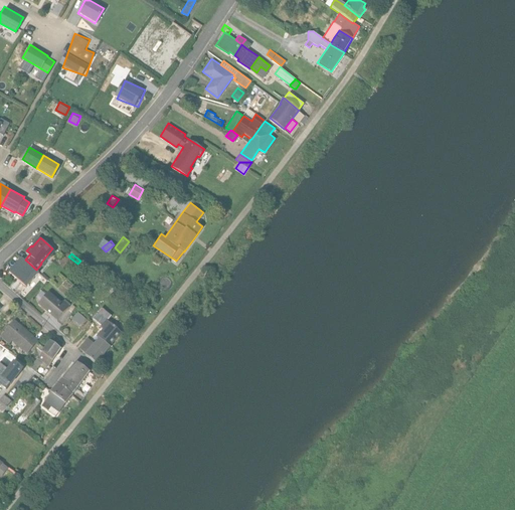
[(36,270),(25,260),(21,256),(8,269),(26,286),(36,275),(39,272),(36,270)]
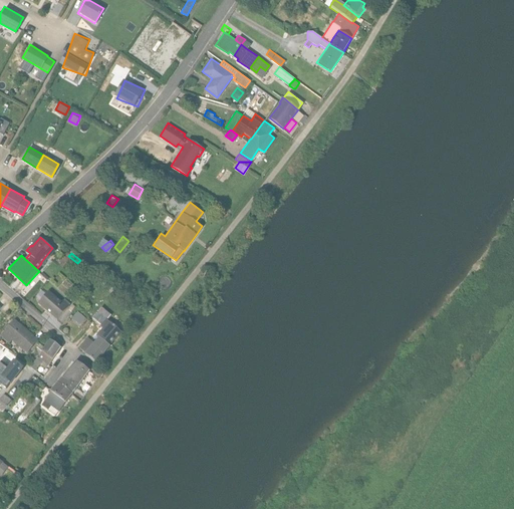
[(39,271),(36,274),(44,281),(47,278),(40,272),(39,271)]
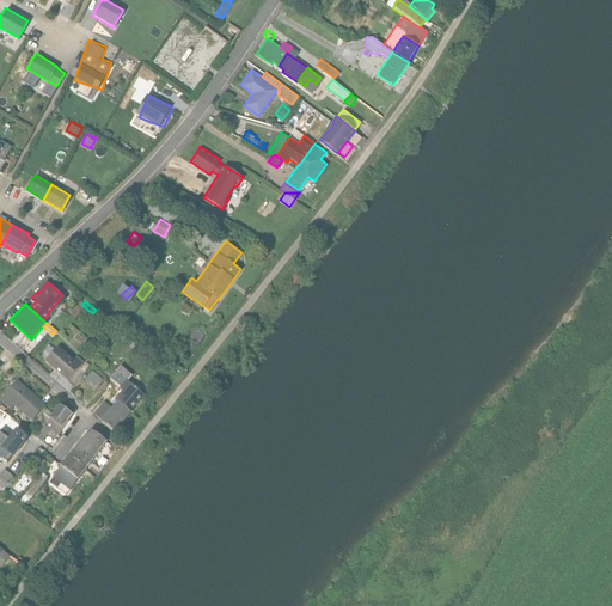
[(57,344),(44,360),(67,379),(83,362),(74,355),(73,357),(57,344)]
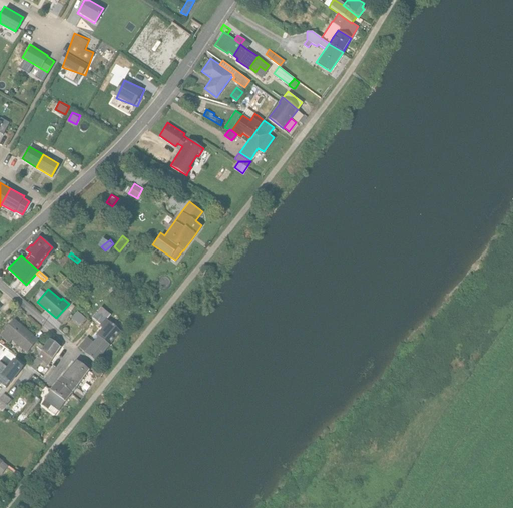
[(83,292),(75,301),(81,306),(83,308),(86,305),(84,303),(88,297),(83,292)]
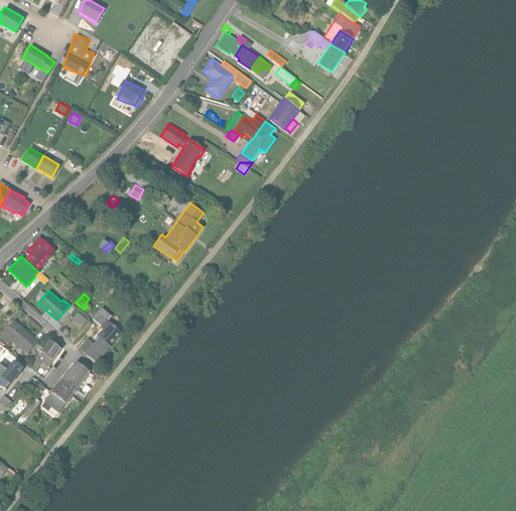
[(80,311),(75,317),(81,323),(86,316),(80,311)]
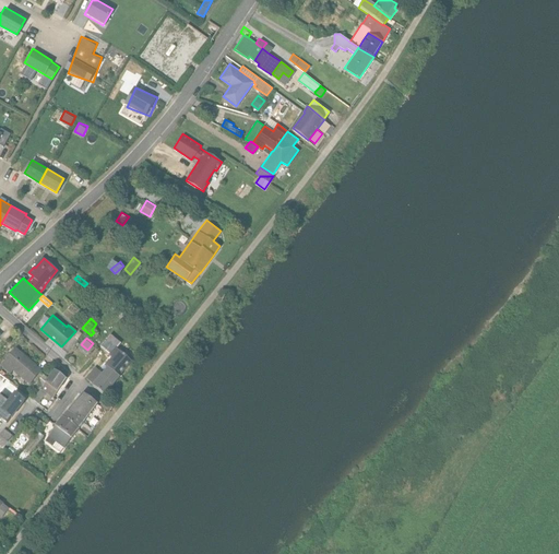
[(15,345),(0,364),(10,372),(12,368),(23,378),(24,378),(30,382),(42,368),(36,364),(15,345)]
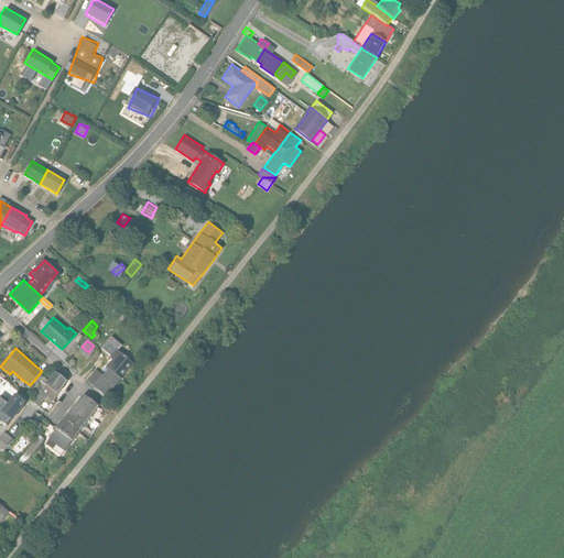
[(102,374),(94,385),(93,386),(99,392),(106,396),(121,379),(120,378),(132,362),(116,349),(109,357),(112,359),(106,367),(108,369),(102,374)]
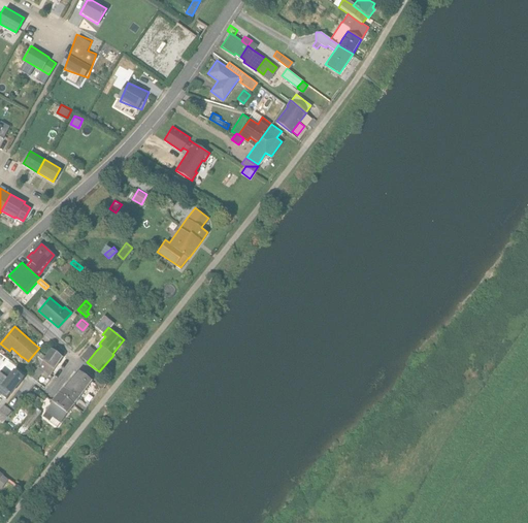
[(52,348),(62,356),(64,353),(55,345),(52,348)]
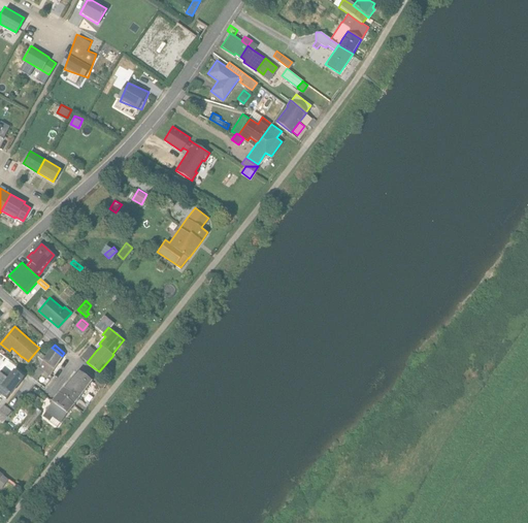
[(88,361),(96,351),(90,345),(80,355),(88,361)]
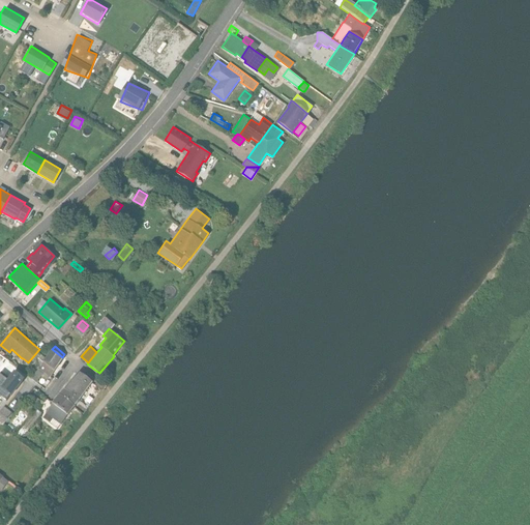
[(42,360),(54,369),(62,357),(52,349),(51,349),(46,356),(42,360)]
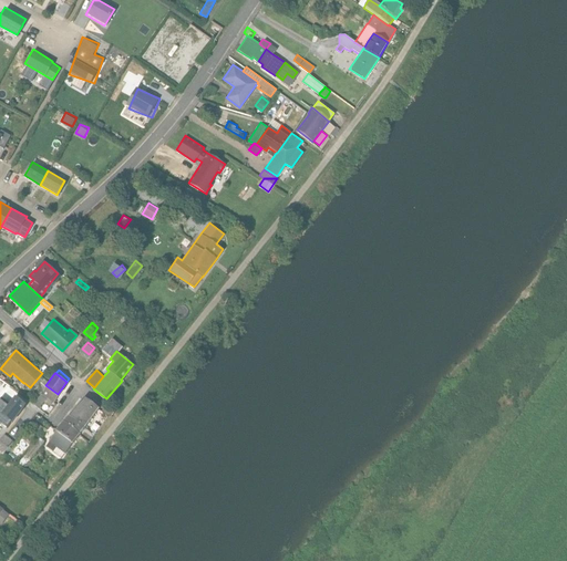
[(0,409),(2,411),(2,412),(14,396),(19,391),(0,376),(0,409)]
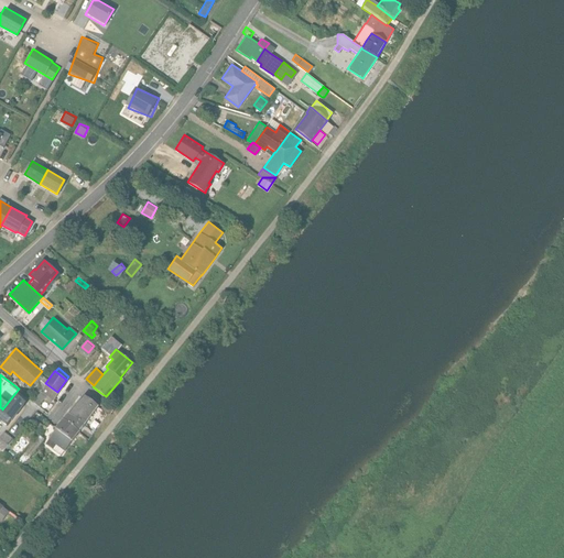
[(43,387),(45,383),(49,379),(43,375),(38,383),(43,387)]
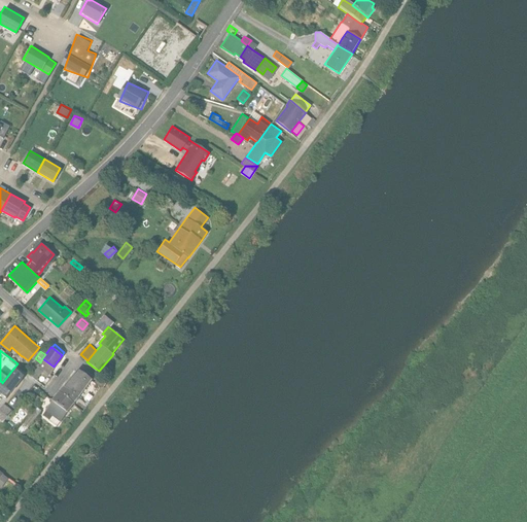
[(42,358),(40,362),(38,364),(31,375),(36,379),(36,378),(43,369),(49,373),(54,367),(42,358)]
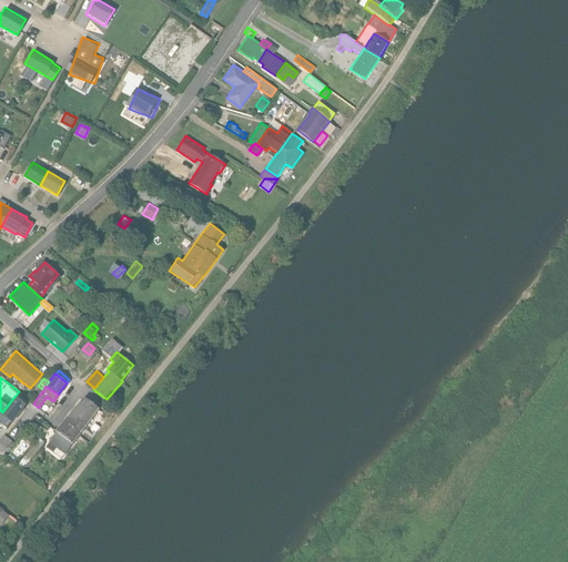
[(14,397),(2,412),(1,414),(12,421),(24,405),(14,397)]
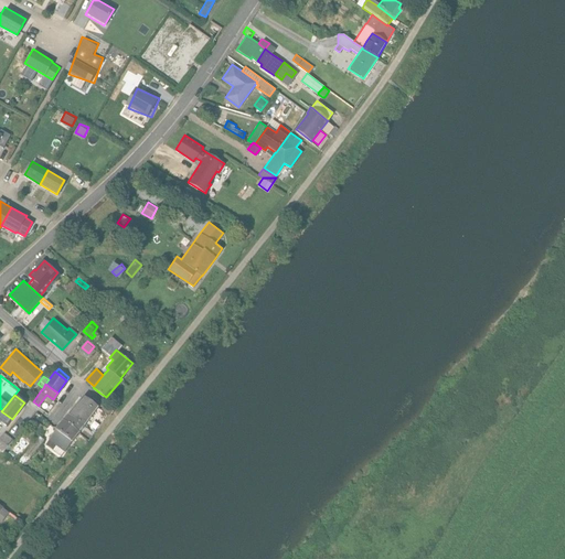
[(70,412),(85,423),(97,408),(98,406),(84,396),(70,412)]
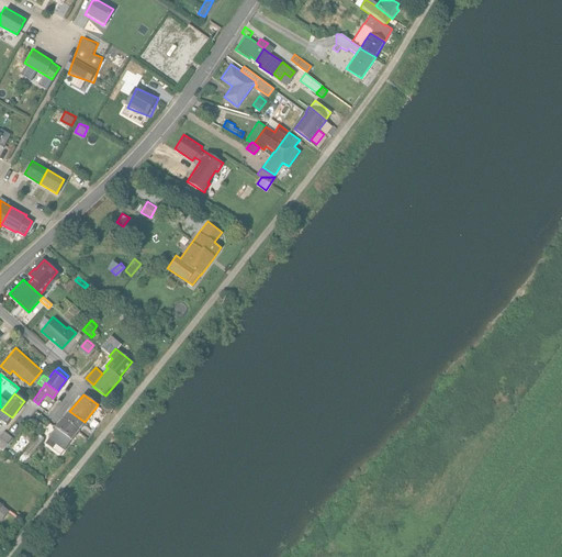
[(85,422),(83,423),(93,431),(100,421),(94,416),(100,409),(99,408),(97,407),(85,422)]
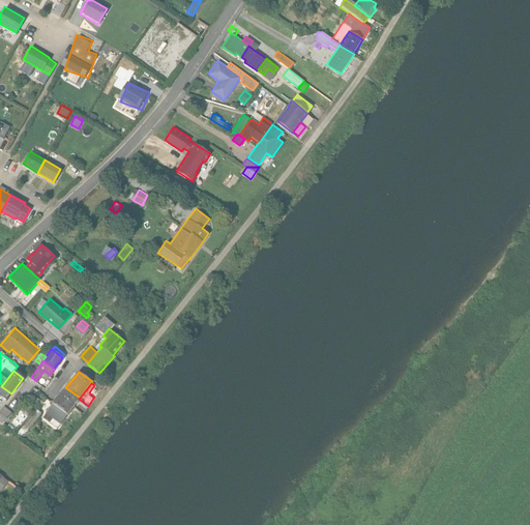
[(59,394),(75,405),(79,399),(80,398),(65,387),(64,388),(59,394)]
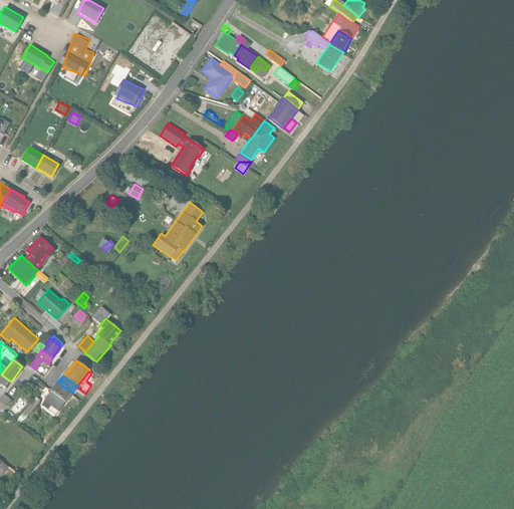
[(50,390),(65,401),(65,402),(72,393),(57,382),(50,390)]
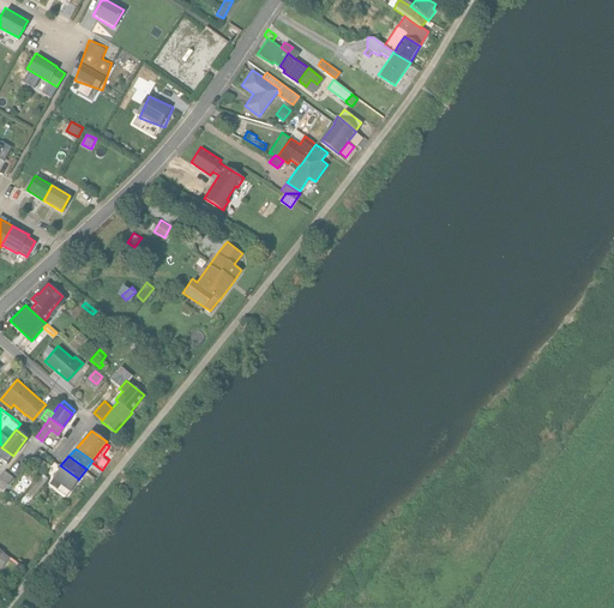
[(78,479),(60,465),(54,475),(62,481),(58,488),(66,494),(78,479)]
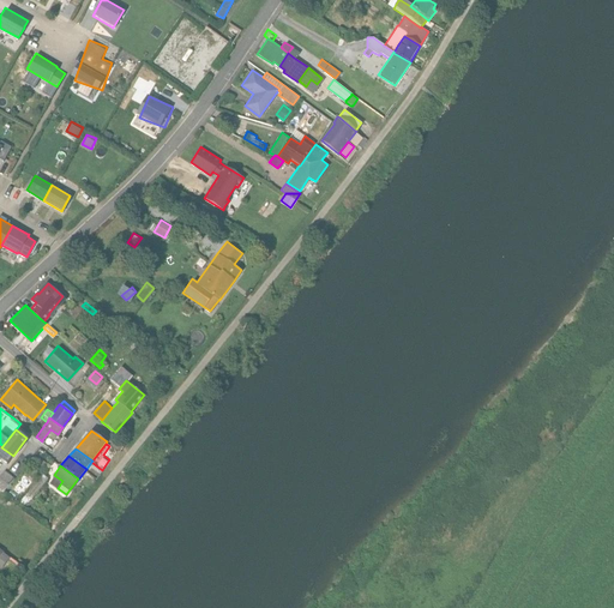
[(5,469),(0,475),(0,488),(2,491),(14,477),(5,469)]
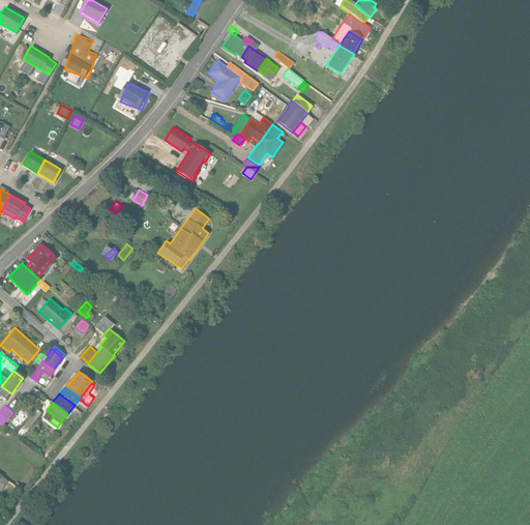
[(36,408),(19,429),(24,433),(41,411),(36,408)]
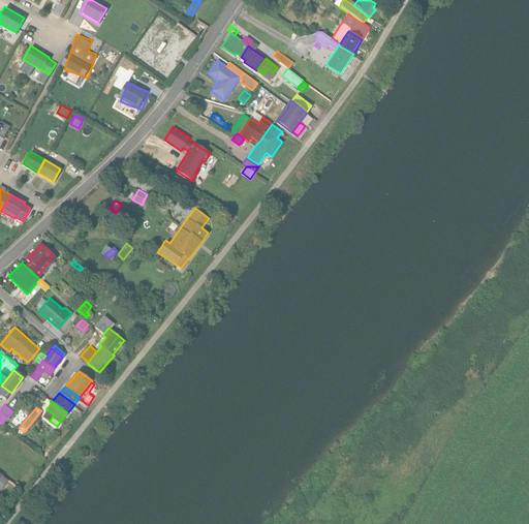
[(12,420),(19,425),(28,413),(22,408),(12,420)]
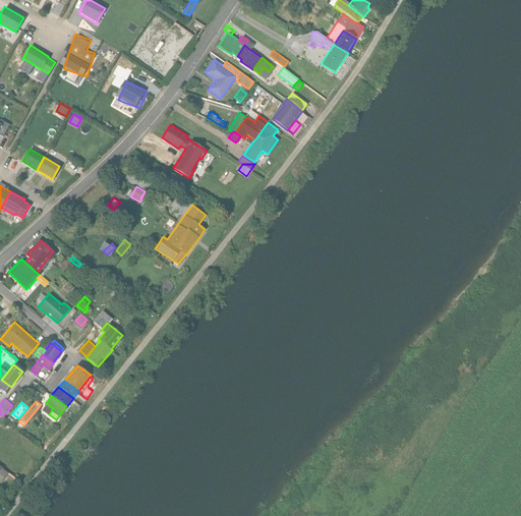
[(0,470),(0,481),(8,472),(3,467),(0,470)]
